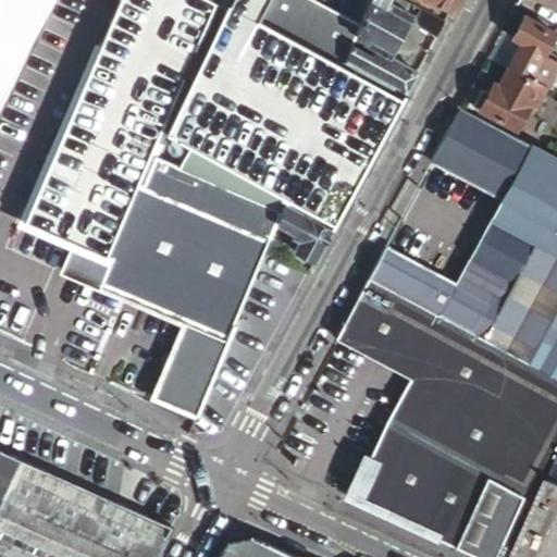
[(0,0),(0,110),(54,0),(0,0)]
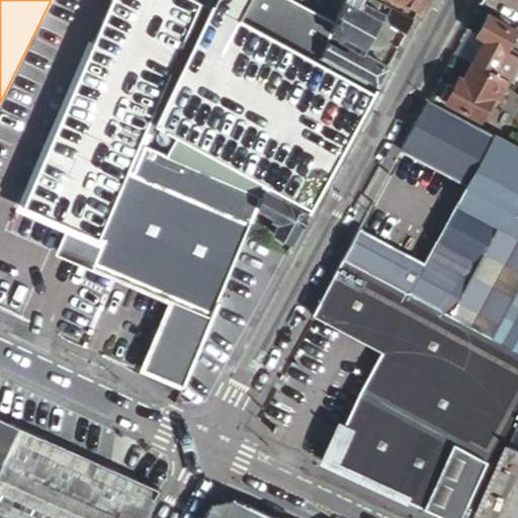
[(200,0),(109,0),(16,202),(101,241),(143,146),(170,87),(171,88),(210,6),(200,0)]
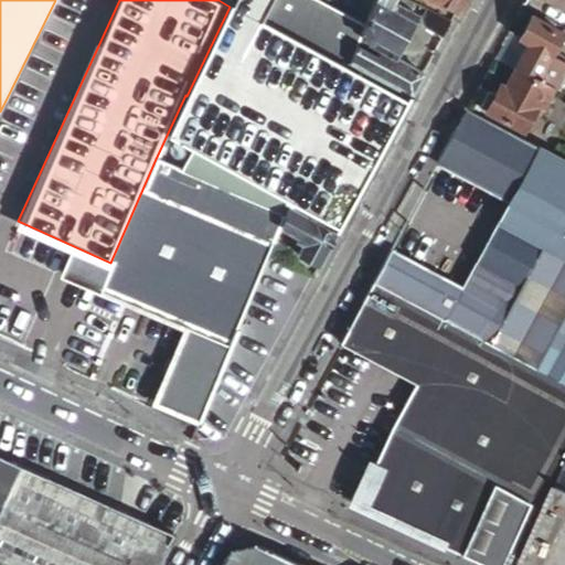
[(237,0),(190,97),(187,96),(185,95),(156,159),(270,208),(297,149),(256,132),(253,126),(231,116),(288,0),(237,0)]
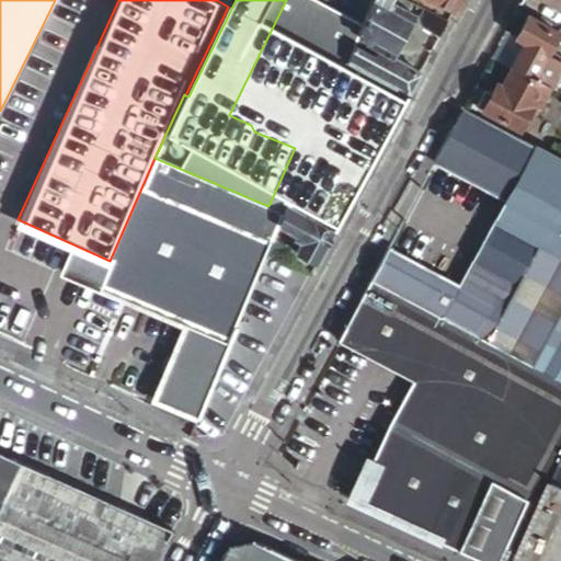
[(391,0),(370,0),(356,36),(378,50),(389,57),(413,16),(390,3),(391,0)]
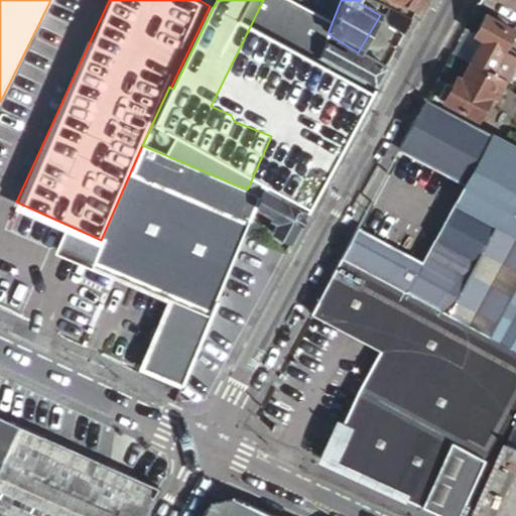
[(396,0),(416,11),(420,4),(421,0),(396,0)]
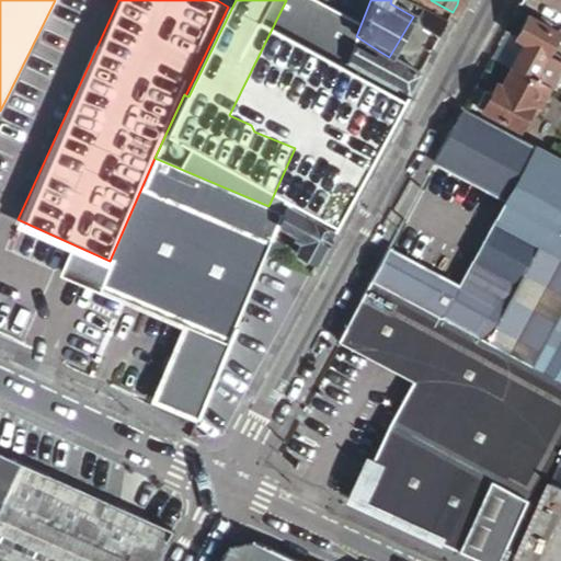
[(560,0),(539,0),(560,11),(560,0)]
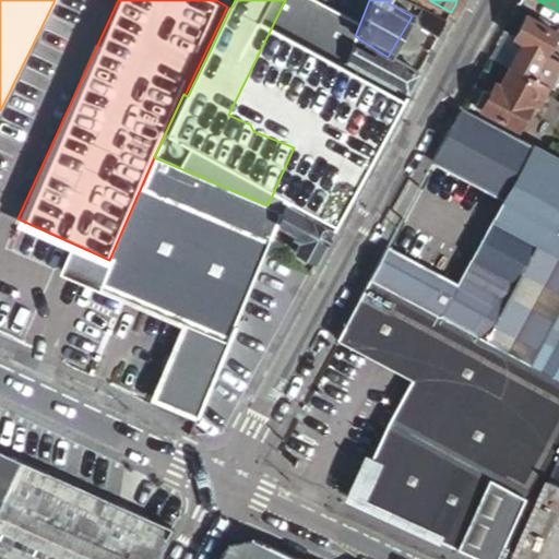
[(437,38),(445,23),(423,10),(418,19),(418,28),(437,38)]
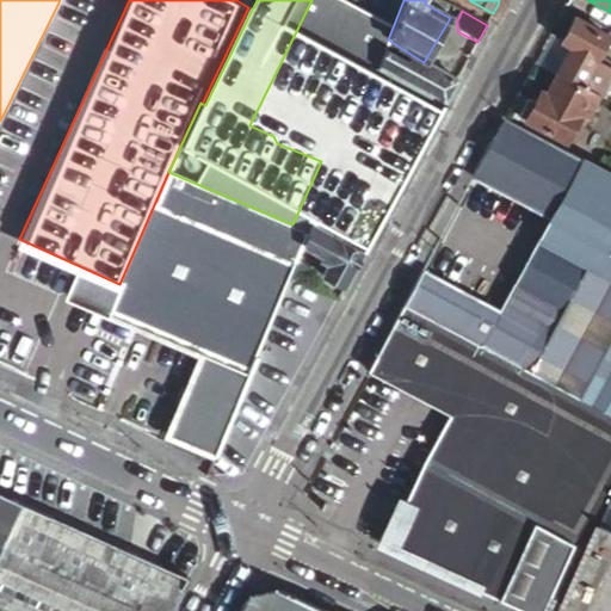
[(560,39),(569,45),(554,73),(599,98),(604,100),(610,86),(610,68),(593,59),(608,34),(573,16),(560,39)]
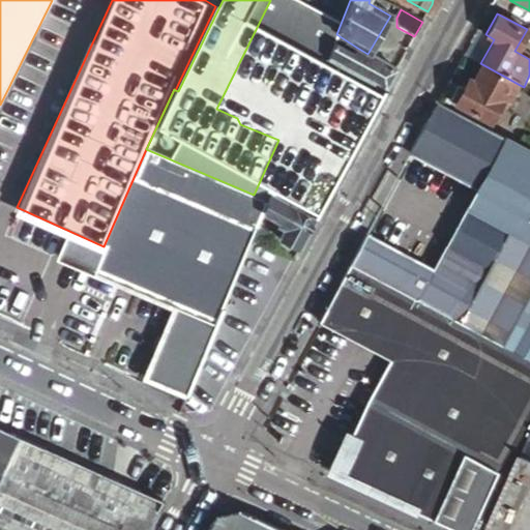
[(475,29),(462,53),(480,63),(494,39),(486,34),(475,29)]
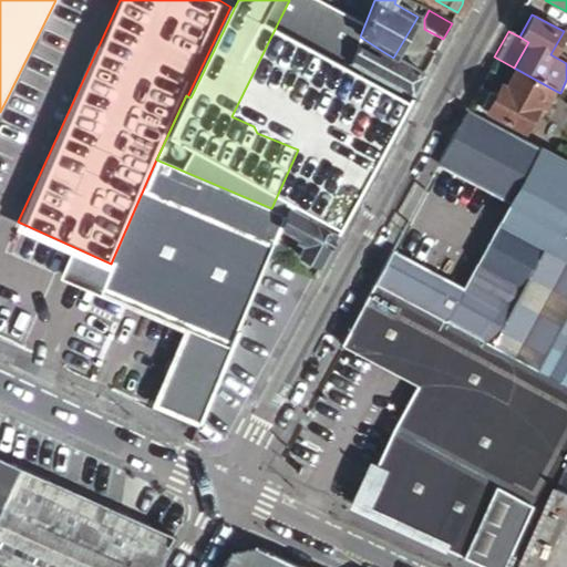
[(349,63),(412,98),(419,83),(424,74),(393,58),(382,51),(379,59),(356,47),(349,63)]
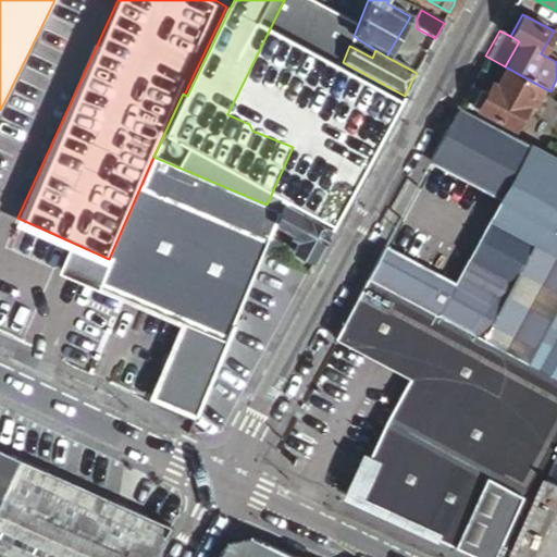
[(546,89),(505,66),(495,85),(491,83),(486,91),(480,88),(470,104),(514,130),(523,112),(532,116),(546,89)]
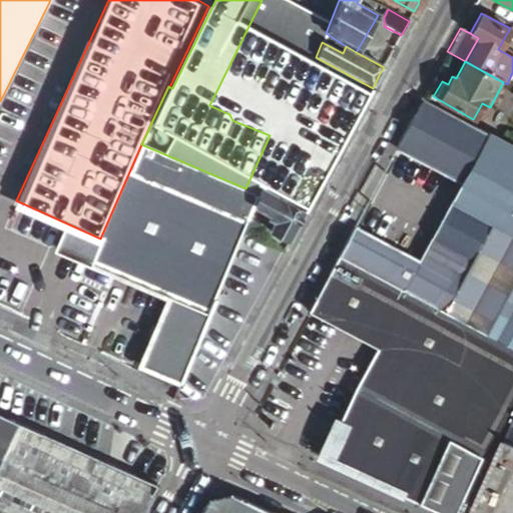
[(351,230),(337,255),(512,349),(512,148),(507,145),(422,99),(396,147),(461,182),(417,266),(351,230)]
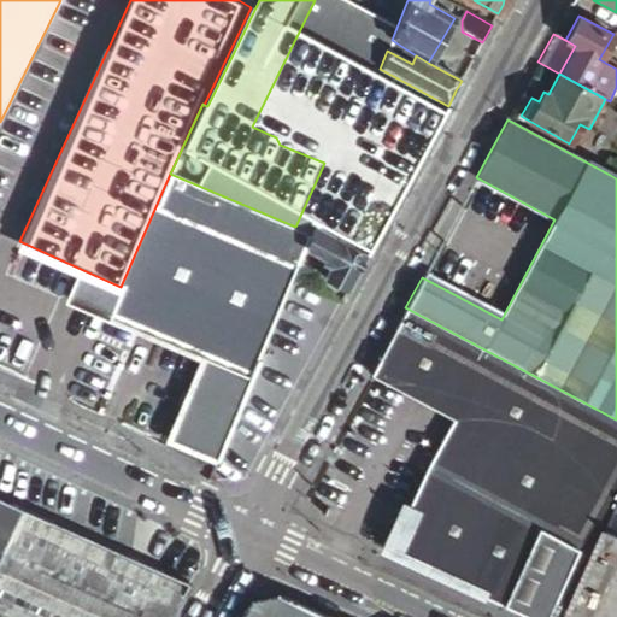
[(259,360),(264,348),(266,342),(294,277),(310,240),(312,234),(295,227),(170,174),(121,287),(107,316),(136,329),(204,359),(169,440),(216,462),(259,360)]
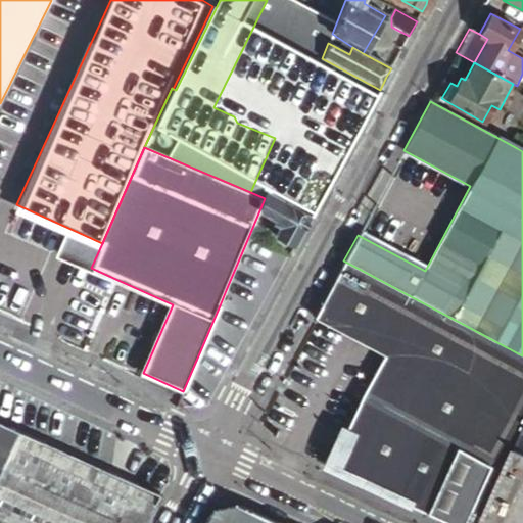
[(268,192),(312,216),(321,199),(329,184),(310,174),(303,182),(295,178),(290,190),(273,180),(268,192)]
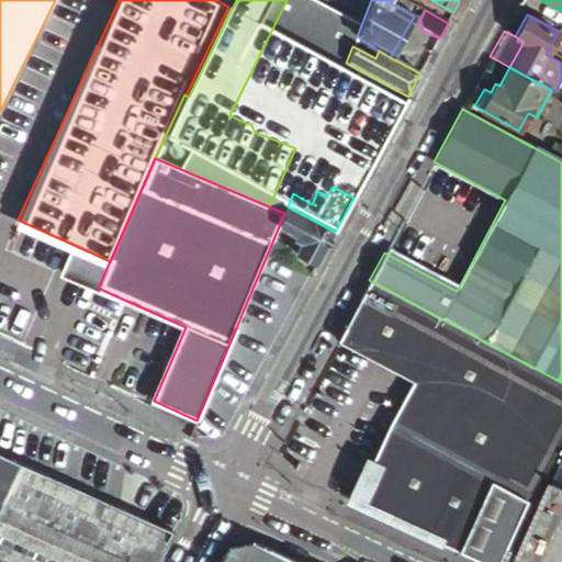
[(321,258),(335,232),(288,206),(284,213),(282,218),(300,227),(292,239),(301,244),(295,255),(317,266),(321,258)]
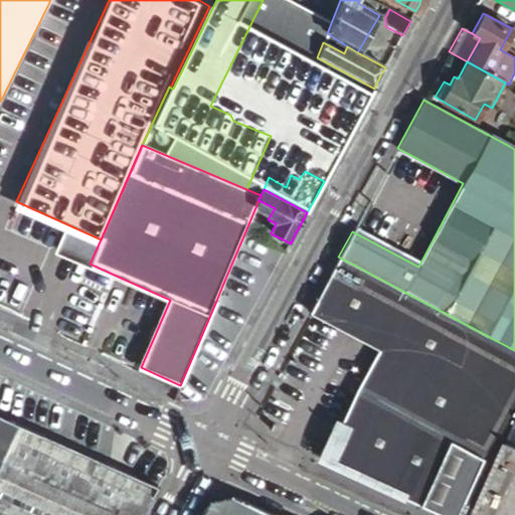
[(248,237),(222,286),(220,291),(251,308),(281,254),(248,237)]
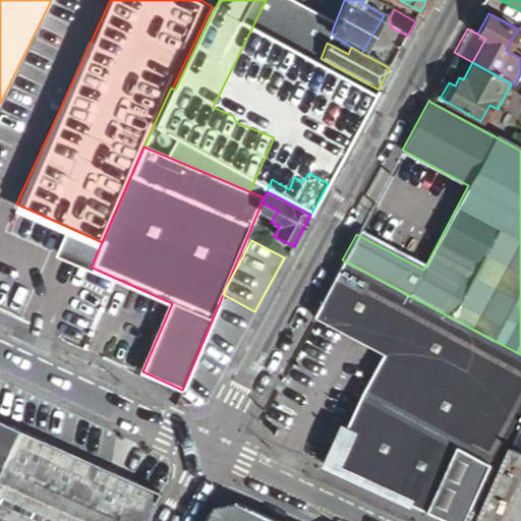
[(520,354),(342,259),(312,315),(383,354),(358,398),(343,432),(335,451),(328,465),(450,520),(470,520),(520,406),(520,354)]
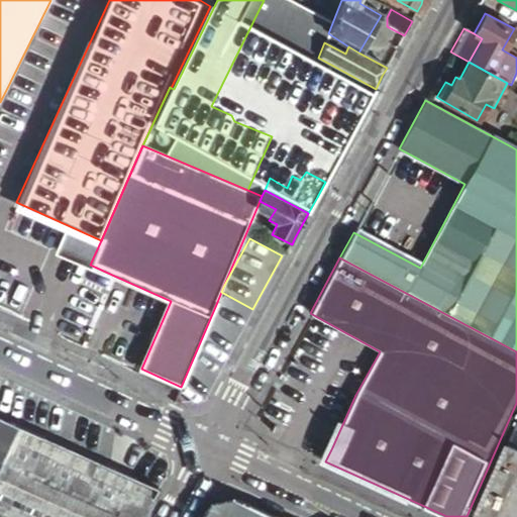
[(217,302),(181,387),(200,397),(209,379),(217,384),(232,355),(250,320),(217,302)]
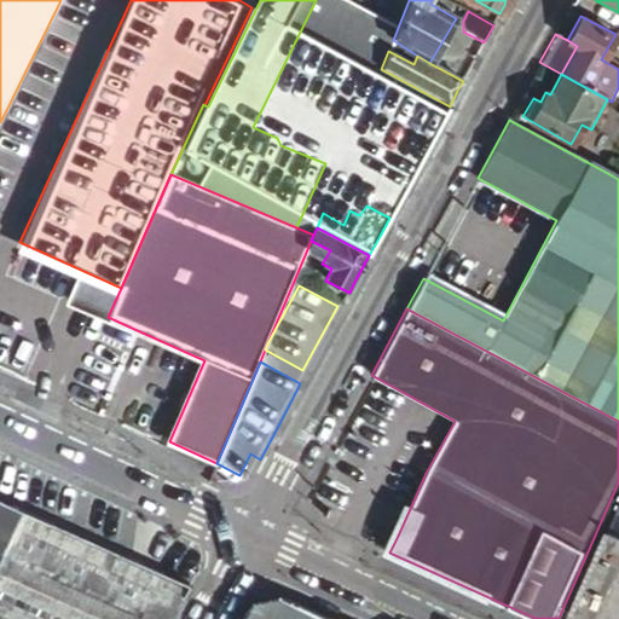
[(250,453),(239,475),(249,480),(255,468),(260,460),(250,453)]
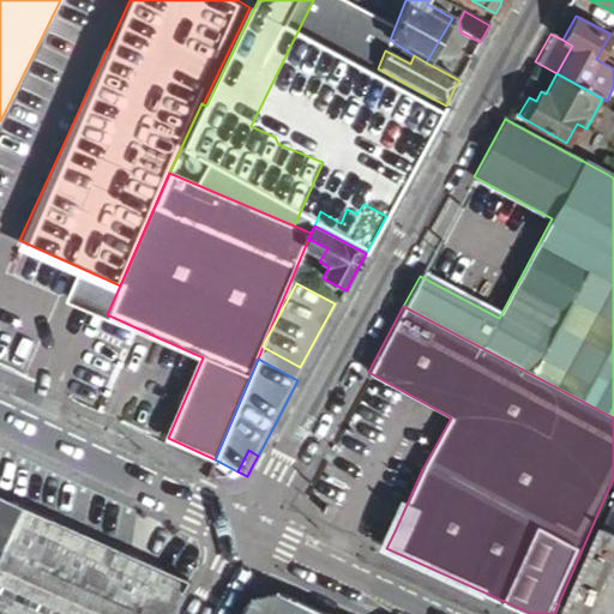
[(608,533),(613,534),(613,487),(597,527),(608,533)]
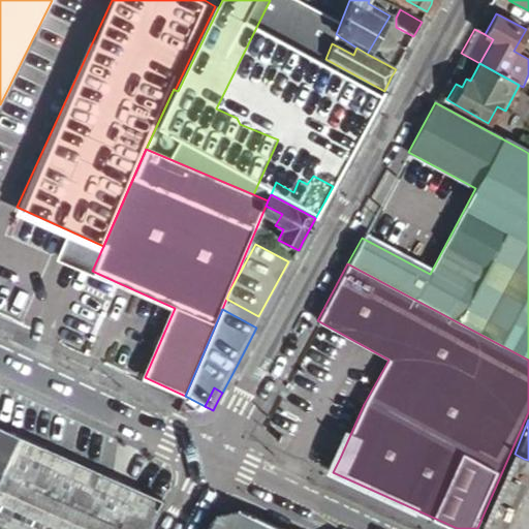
[(0,528),(146,528),(162,500),(0,427),(0,528)]
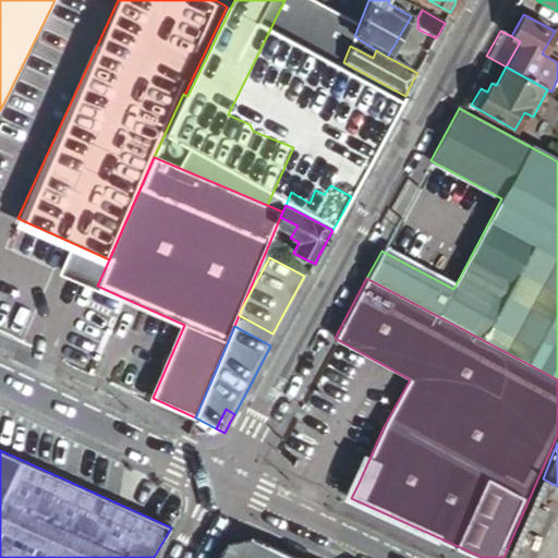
[(367,463),(361,460),(354,481),(359,483),(367,463)]
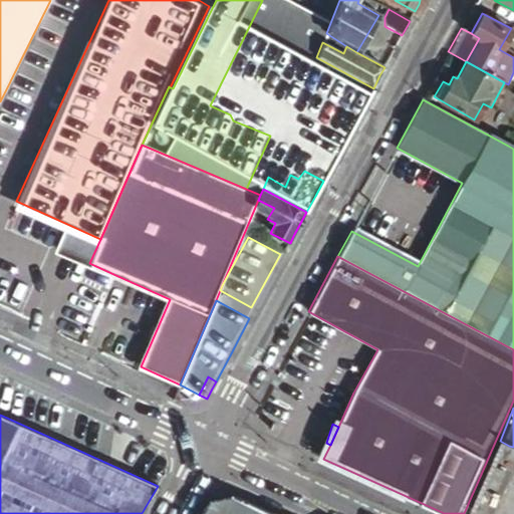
[(498,471),(488,466),(480,484),(490,487),(498,471)]
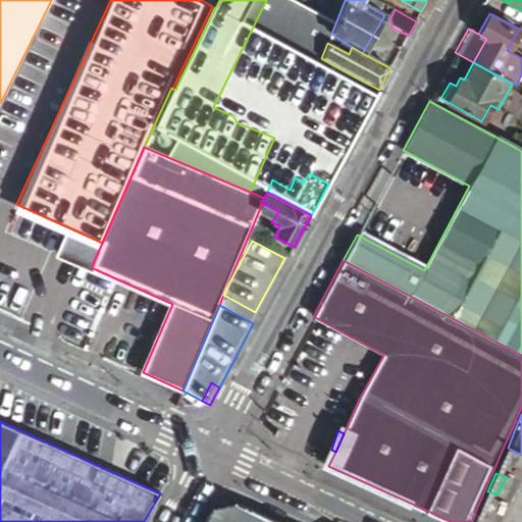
[(210,505),(200,521),(274,521),(233,504),(228,504),(216,505),(210,505)]
